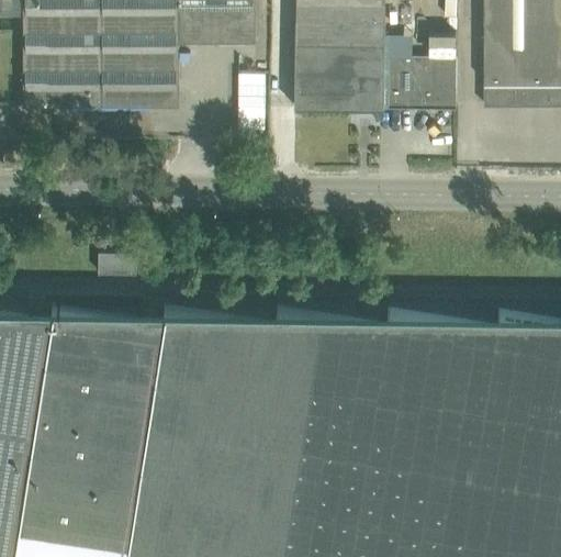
[(0,17),(23,18),(23,86),(23,108),(178,108),(178,44),(255,44),(255,0),(0,0),(0,17)]
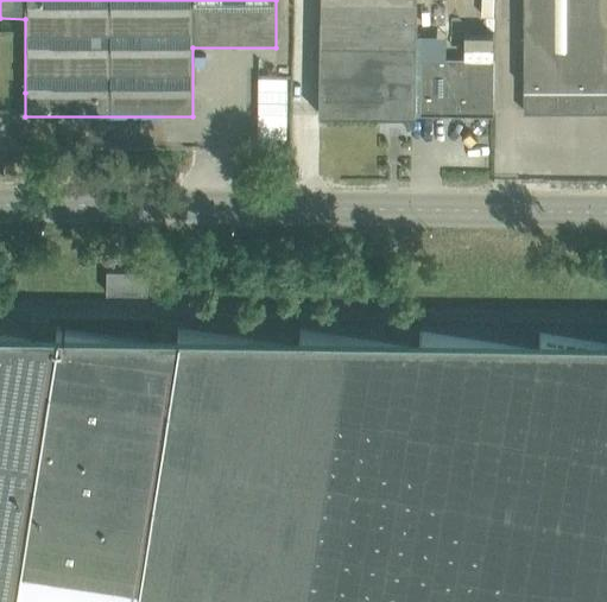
[(320,0),(318,116),(493,119),(494,63),(417,62),(417,0),(320,0)]
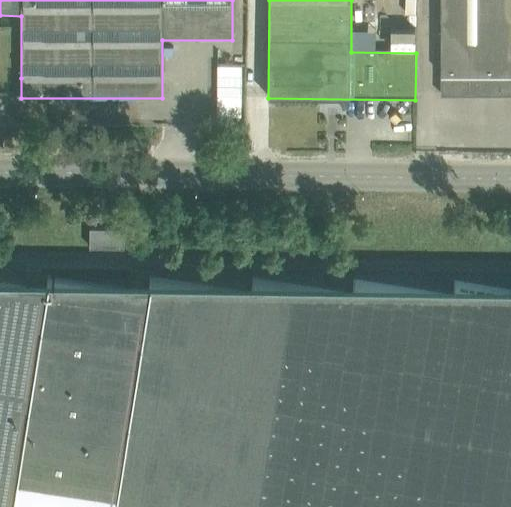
[(510,0),(440,0),(440,98),(510,97),(510,0)]
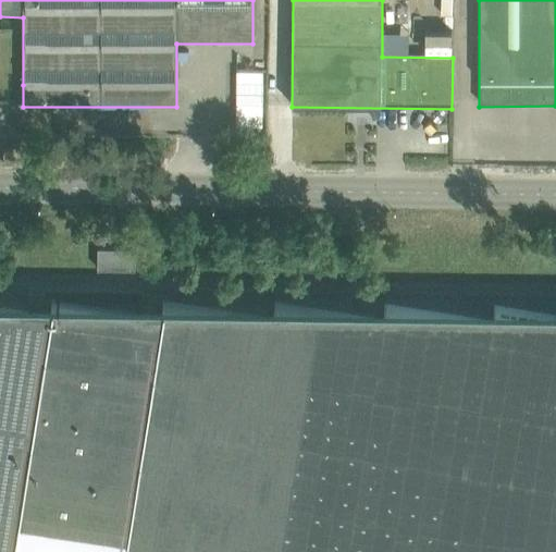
[(235,83),(236,119),(267,119),(266,83),(235,83)]
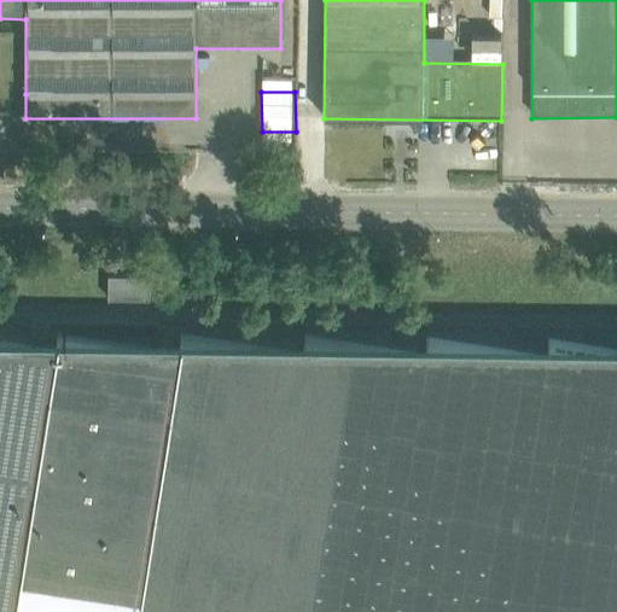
[(150,280),(108,279),(108,303),(150,304),(150,280)]
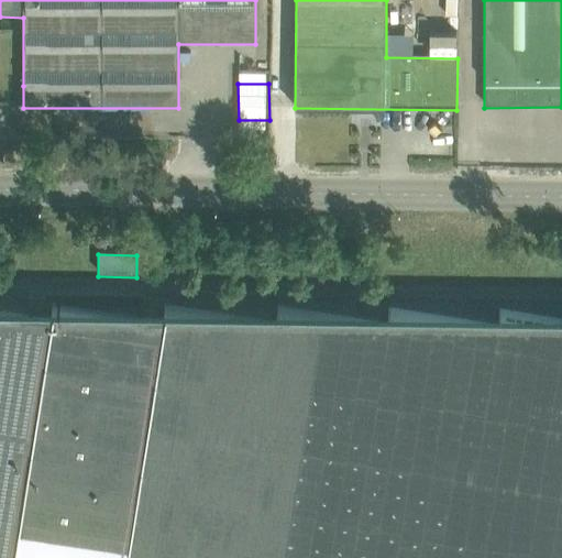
[(561,557),(561,315),(499,314),(388,313),(277,310),(164,309),(52,308),(0,307),(0,557),(561,557)]
